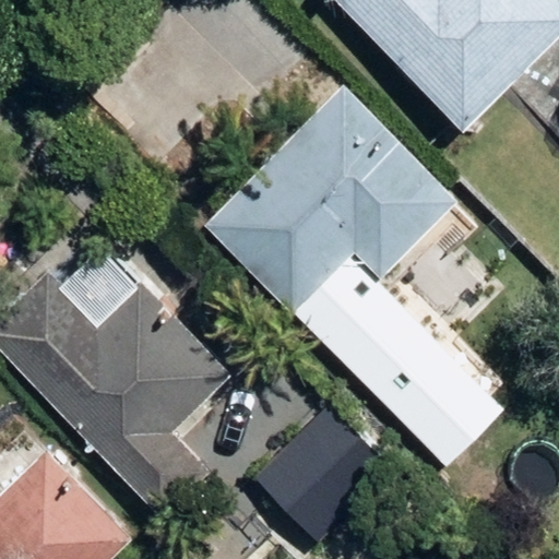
[(333,0),(461,125),(558,24),(558,1),(557,0),(333,0)]
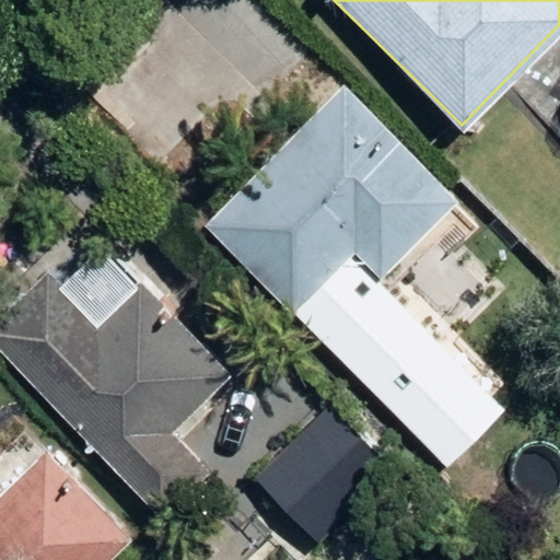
[(208,222),(296,310),(357,249),(383,276),(459,198),(345,84),(208,222)]
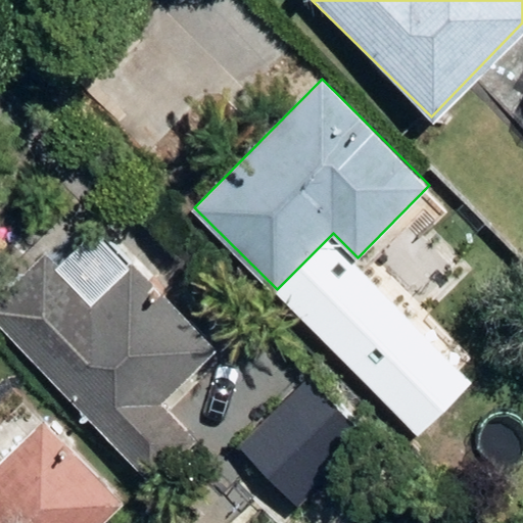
[(0,296),(0,310),(160,466),(204,419),(172,387),(226,327),(140,247),(100,289),(52,243),(0,296)]
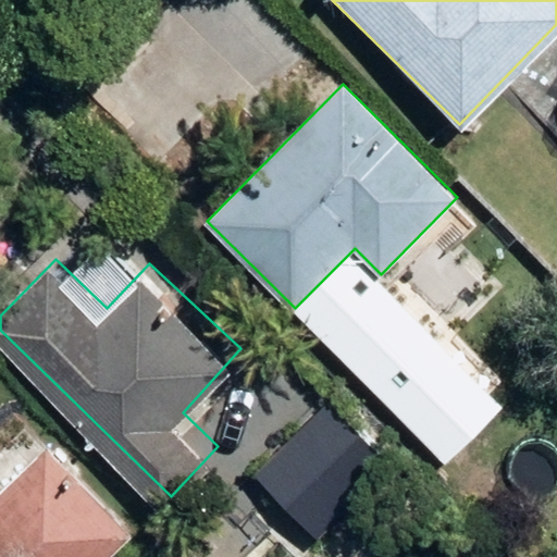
[(323,324),(373,372),(416,327),(366,282),(323,324)]
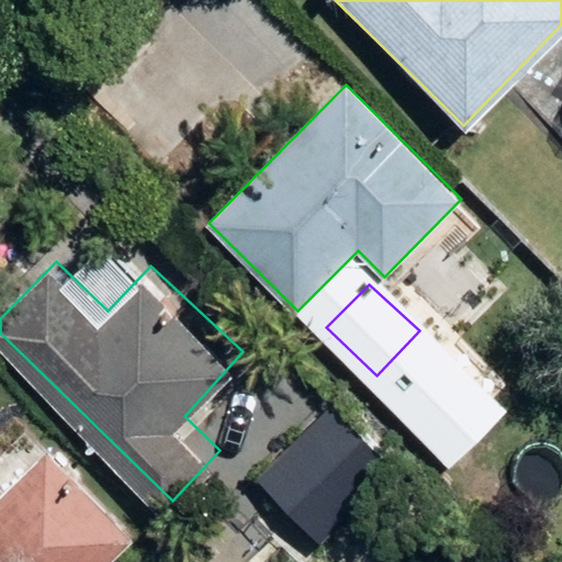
[(262,462),(327,529),(403,453),(340,388),(262,462)]
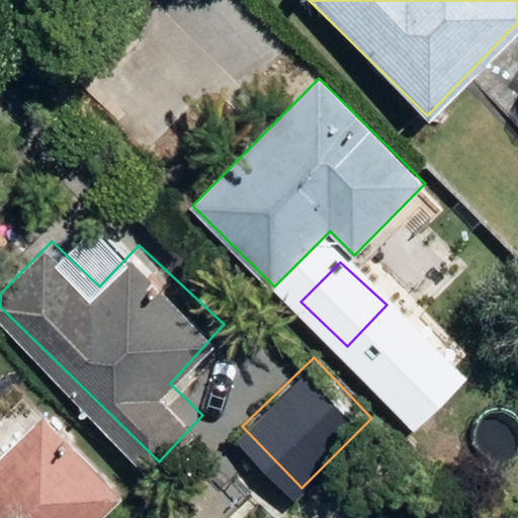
[(0,517),(88,517),(134,472),(53,393),(0,445),(0,517)]
